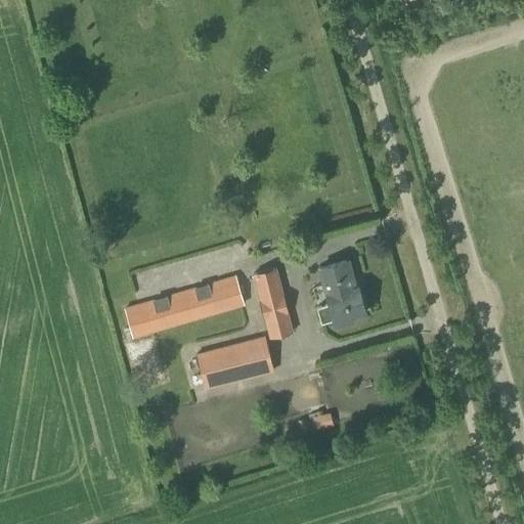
[(354,288),(346,260),(320,269),(329,295),(325,296),(329,305),(318,308),(322,322),(335,318),(336,324),(354,319),(353,316),(365,312),(358,287),(354,288)]
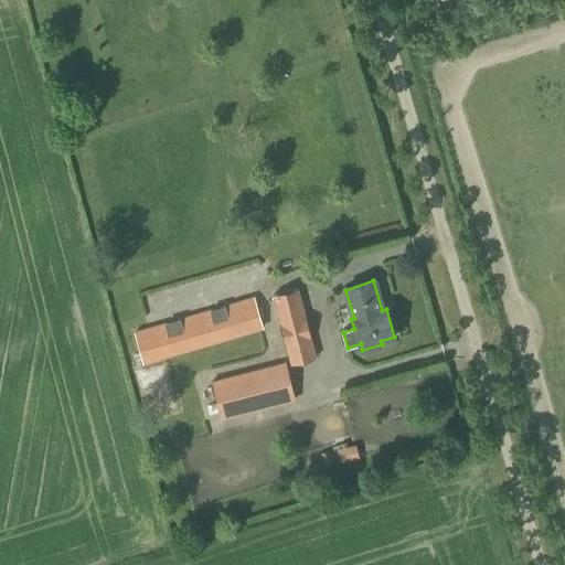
[(291,363),(315,358),(297,290),(274,297),(291,363)]
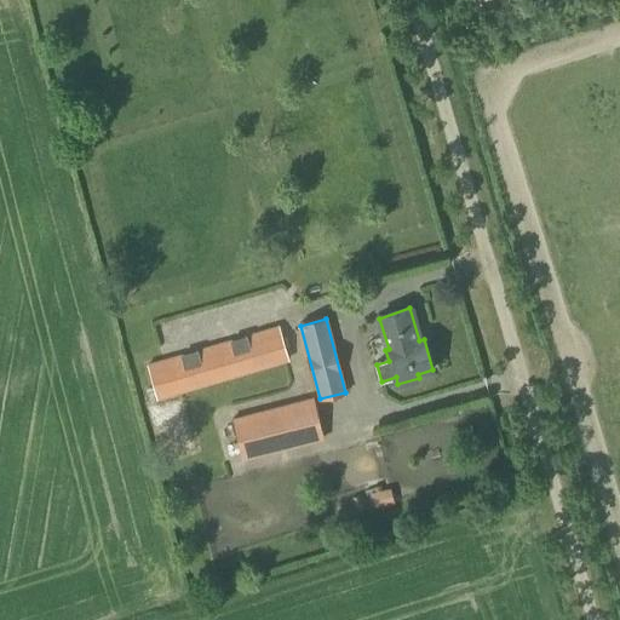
[(158,397),(287,360),(277,328),(149,366),(158,397)]
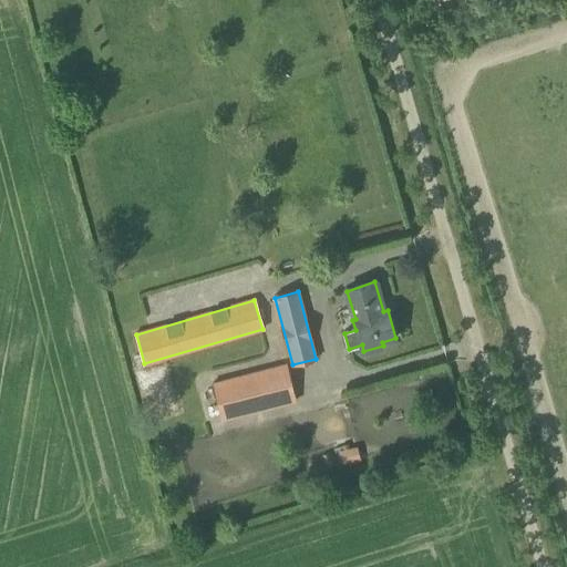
[(222,421),(295,401),(286,366),(212,385),(222,421)]
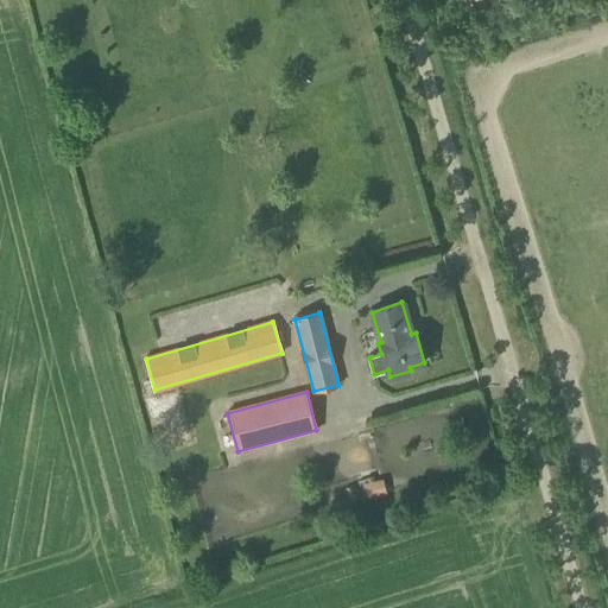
[(368,482),(372,496),(387,492),(384,477),(368,482)]
